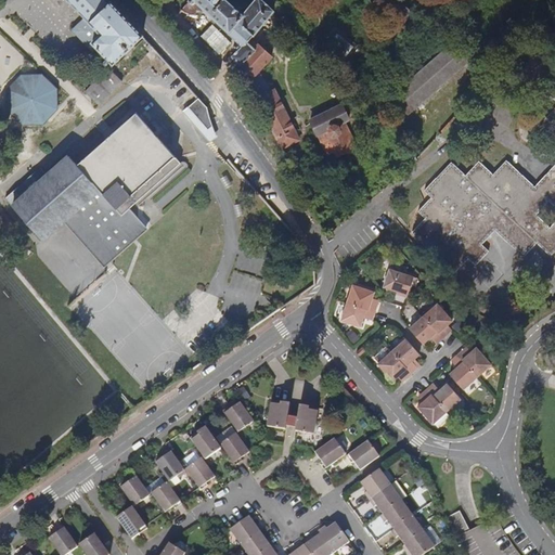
[(108,0),(65,0),(90,26),(103,40),(93,51),(108,66),(113,71),(130,55),(146,40),(108,0)]
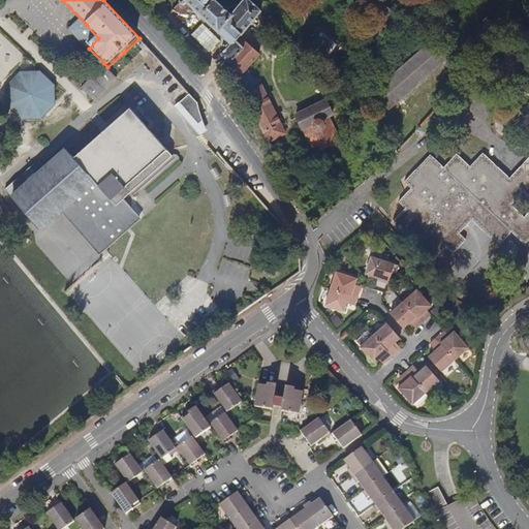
[(221,55),(222,57),(229,64),(226,66),(232,72),(234,72),(269,143),(285,133),(262,86),(260,86),(247,67),(259,54),(246,41),(242,44),(237,40),(243,34),(262,9),(250,0),(242,0),(231,13),(217,0),(178,0),(172,7),(174,9),(176,11),(179,12),(182,13),(185,13),(188,12),(191,11),(193,9),(230,43),(221,55)]
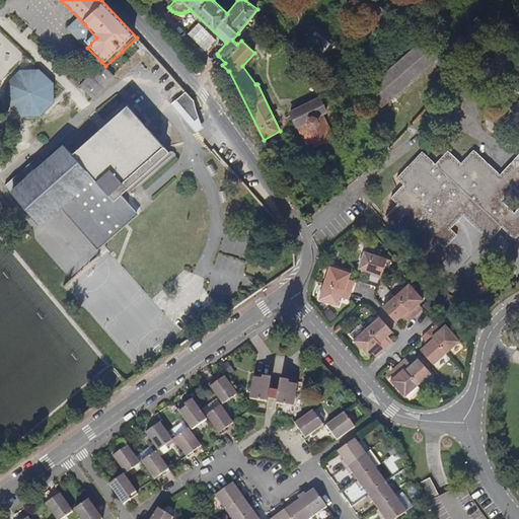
[(242,38),(238,33),(232,40),(237,44),(241,41),(242,38)]
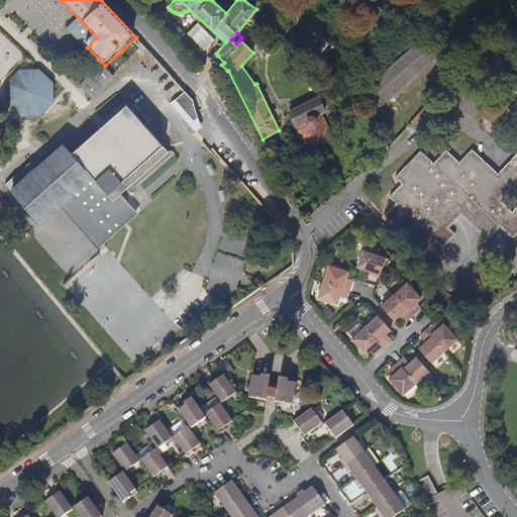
[(381,105),(434,58),(421,42),(368,90),(381,105)]
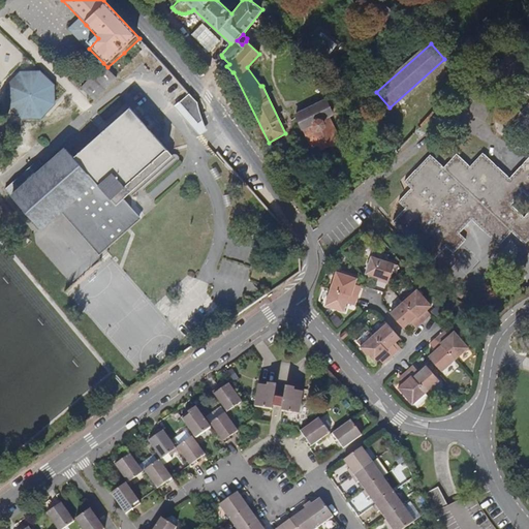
[(119,80),(103,63),(81,89),(94,102),(119,80)]
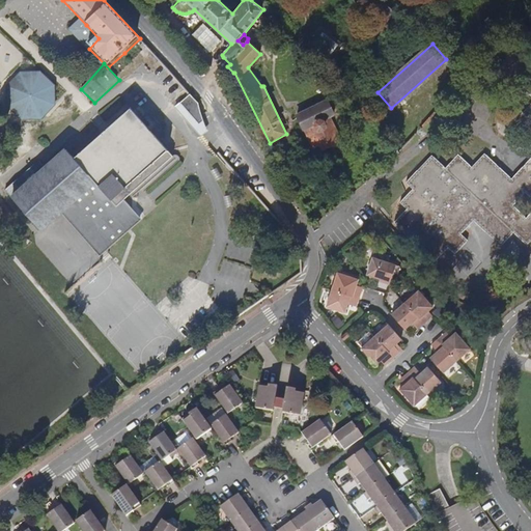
[(6,106),(11,114),(19,119),(27,122),(35,122),(44,119),(51,113),(55,106),(57,98),(56,88),(52,81),(46,75),(37,71),(28,71),(20,73),(14,77),(8,83),(5,90),(5,99),(6,106)]
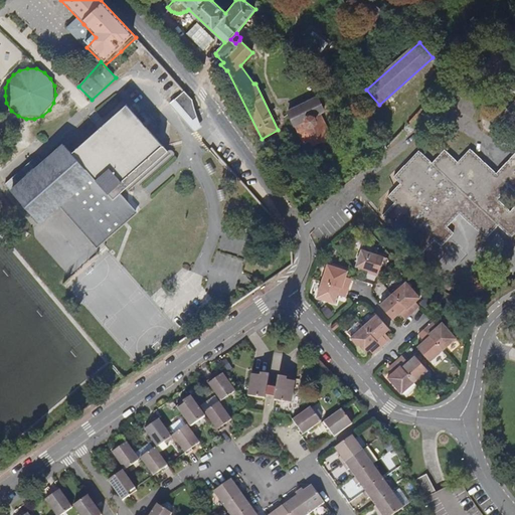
[(442,246),(454,232),(448,226),(460,214),(486,238),(498,225),(511,237),(514,233),(514,73),(506,83),(514,92),(514,100),(506,110),(514,117),(514,154),(497,174),(470,149),(458,162),(445,150),(433,163),(418,151),(394,177),(400,183),(388,196),(395,203),(382,216),(422,253),(435,240),(442,246)]
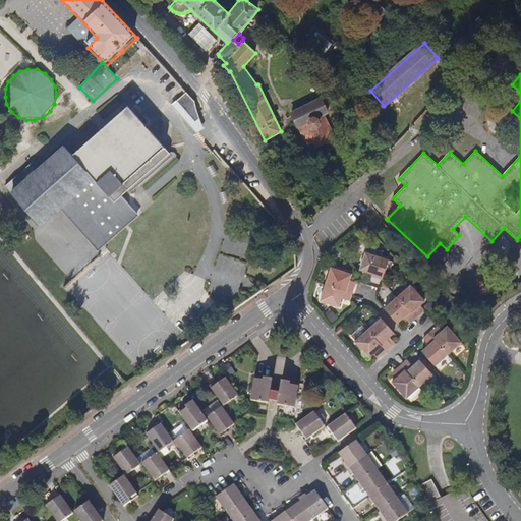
[(194,101),(187,92),(176,102),(186,114),(194,123),(199,119),(194,101)]
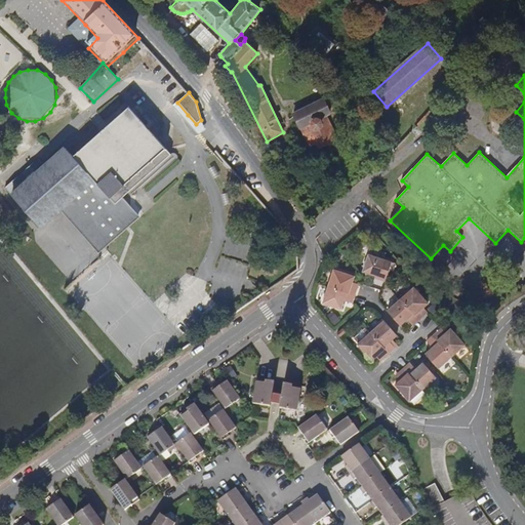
[(293,114),(304,135),(327,125),(324,118),(327,117),(330,115),(323,99),(293,114)]
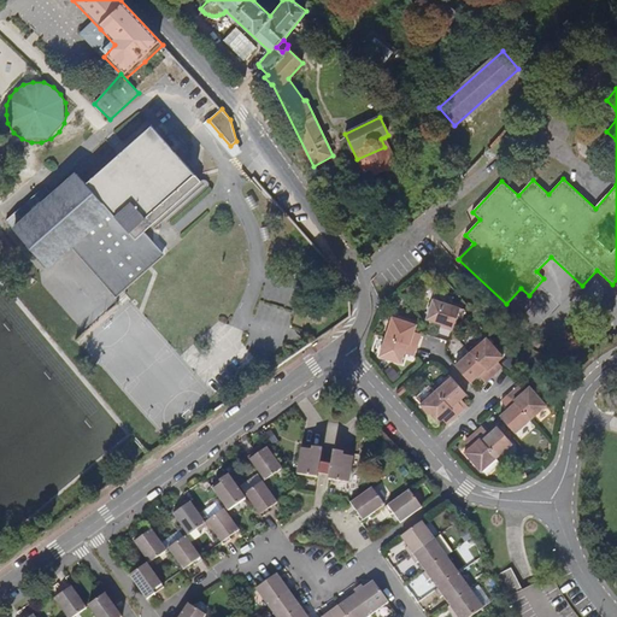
[(153,130),(87,188),(76,176),(11,233),(48,275),(74,253),(74,252),(116,300),(165,257),(156,247),(144,231),(199,183),(153,130)]
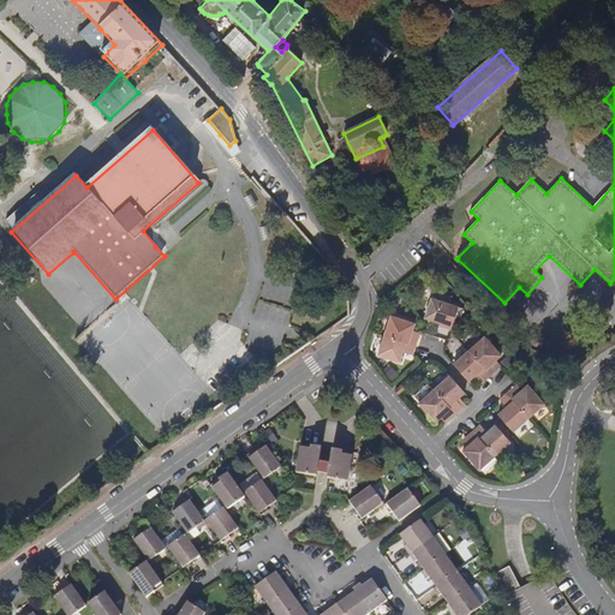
[(393,159),(383,137),(380,138),(383,147),(389,160),(393,159)]
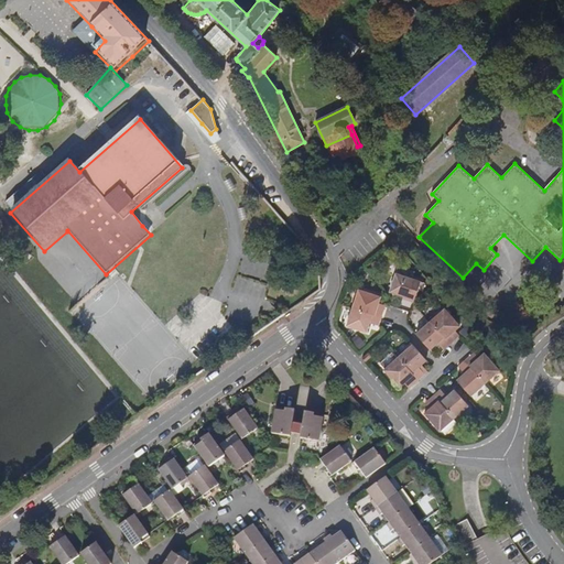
[(359,150),(357,147),(351,134),(326,145),(329,152),(333,159),(339,155),(340,160),(359,151),(359,150)]
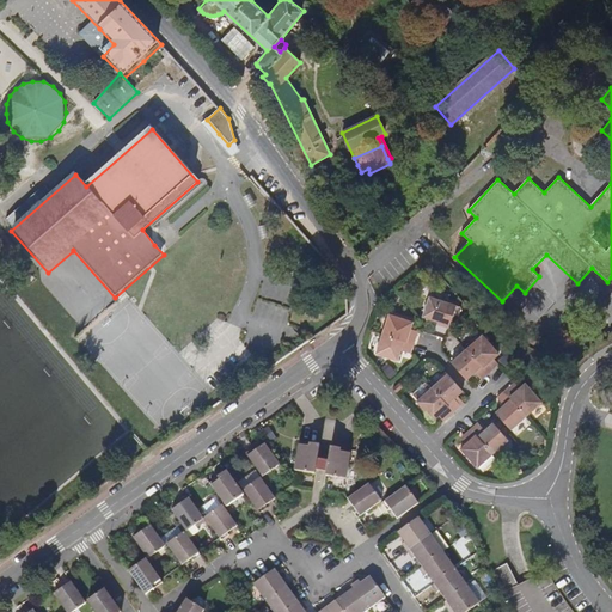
[(342,182),(361,172),(357,165),(338,176),(342,182)]
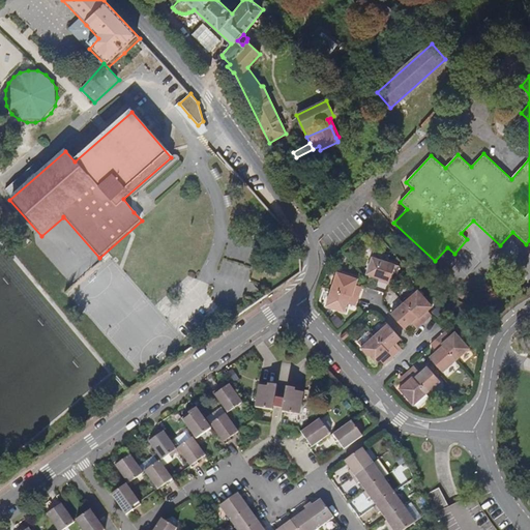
[(273,150),(277,159),(287,155),(282,146),(273,150)]
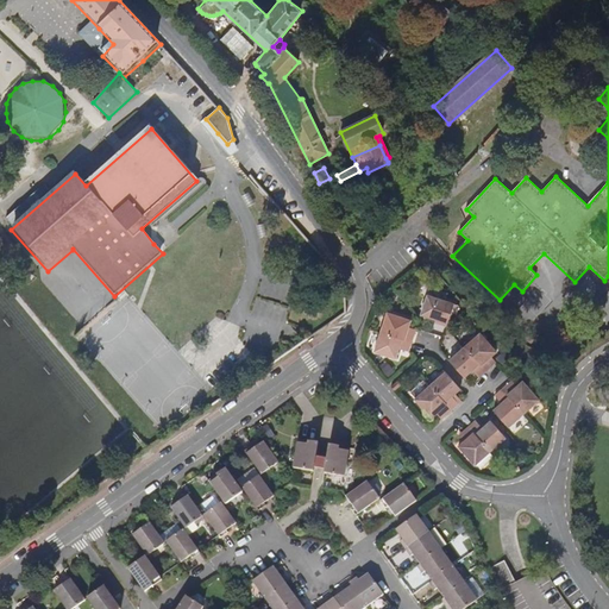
[(438,168),(425,175),(432,189),(445,181),(438,168)]
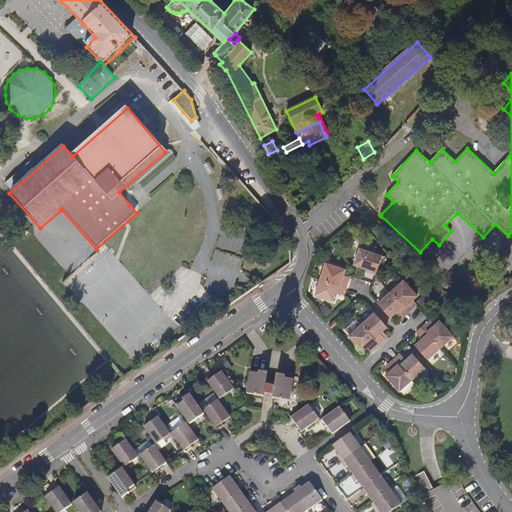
[(281,159),(273,163),(278,173),(286,169),(281,159)]
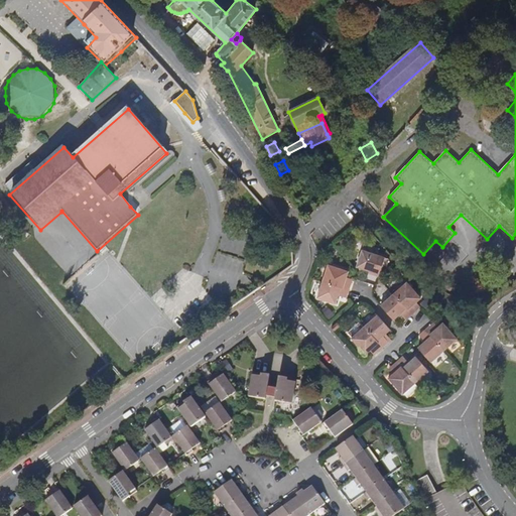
[(284,181),(289,192),(297,188),(292,177),(284,181)]
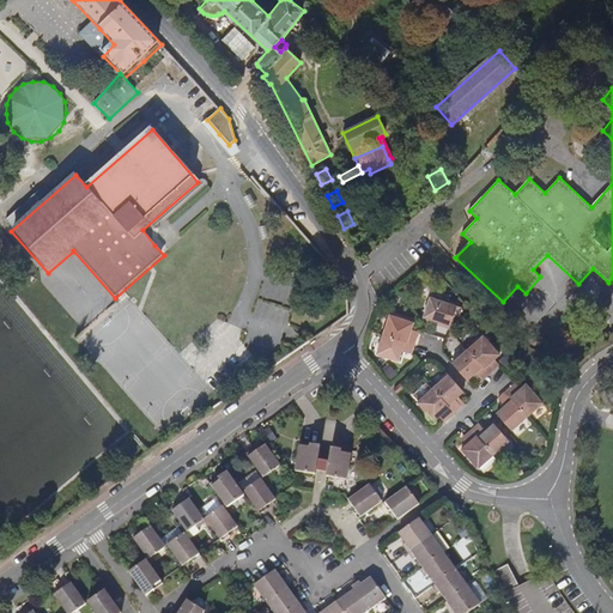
[(457,305),(431,297),(424,317),(451,326),(457,305)]
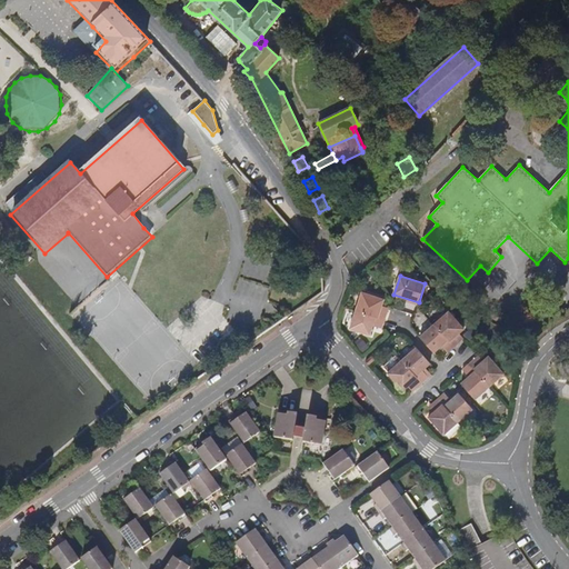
[(380,310),(382,306),(383,299),(362,292),(357,310),(385,320),(387,312),(380,310)]
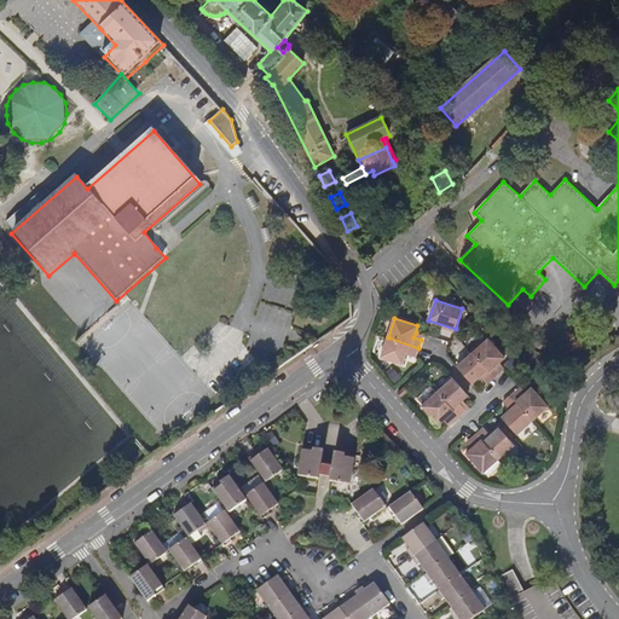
[(415,358),(418,348),(388,337),(381,358),(401,365),(405,354),(415,358)]
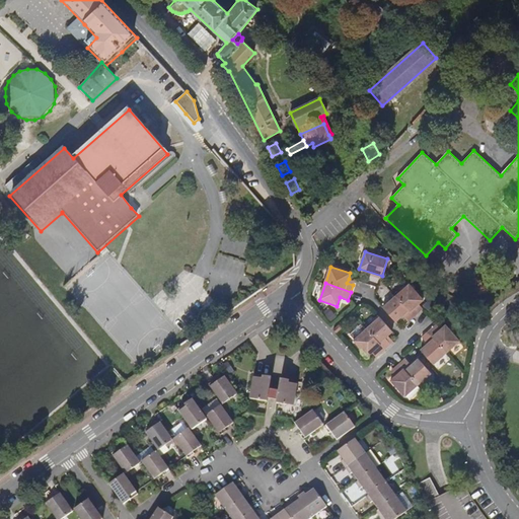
[(409,284),(395,295),(415,317),(421,312),(417,307),(420,304),(424,301),(409,284)]
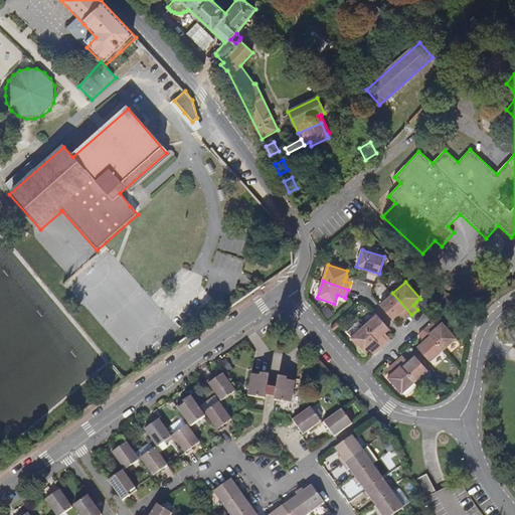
[(405,320),(411,315),(392,293),(379,304),(392,319),(399,313),(405,320)]
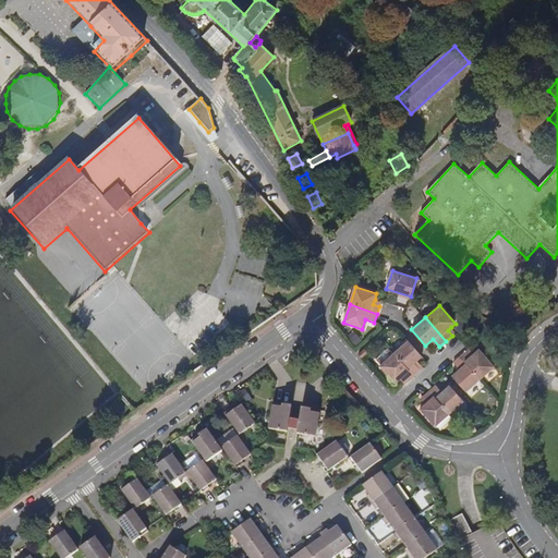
[(412,344),(409,341),(395,353),(414,376),(421,370),(415,363),(422,356),(412,344)]
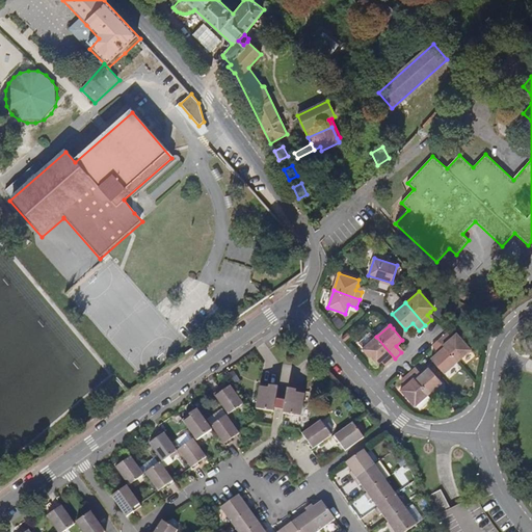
[(342,338),(345,341),(350,336),(348,333),(342,338)]
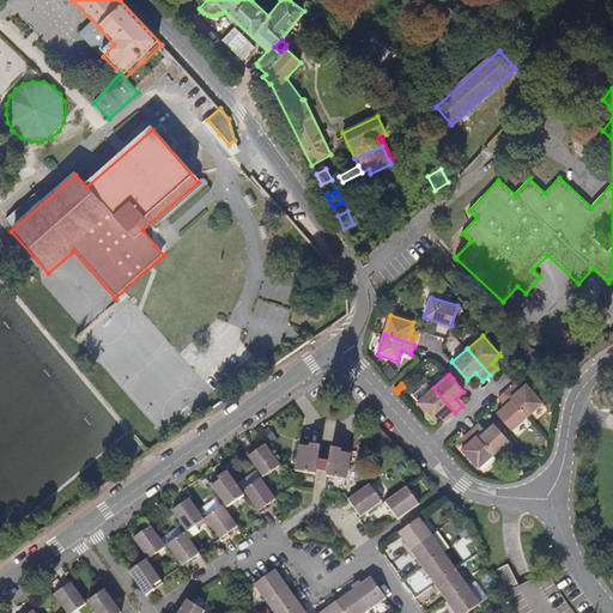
[(513,387),(507,392),(528,417),(544,404),(527,384),(522,389),(519,392),(513,387)]
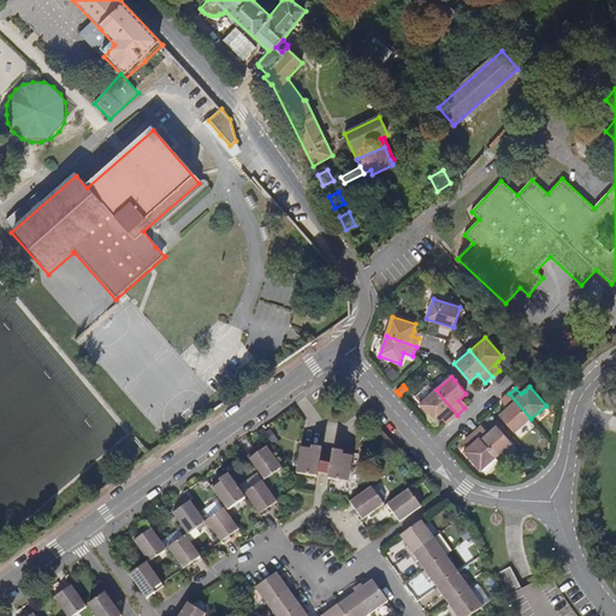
[(451,421),(457,415),(436,390),(420,403),(437,424),(443,419),(446,415),(451,421)]
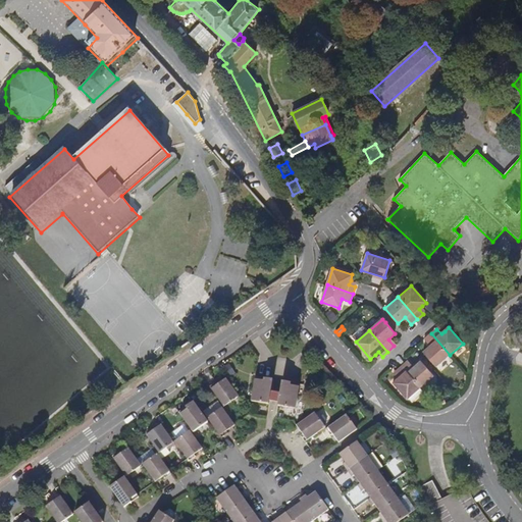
[(514,342),(519,348),(521,346),(521,334),(518,331),(512,334),(514,342)]
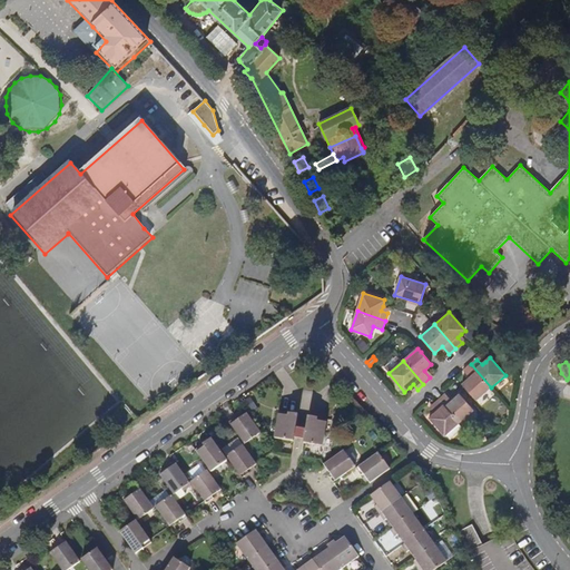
[(491,387),(471,364),(464,371),(471,379),(462,385),(477,401),(491,387)]
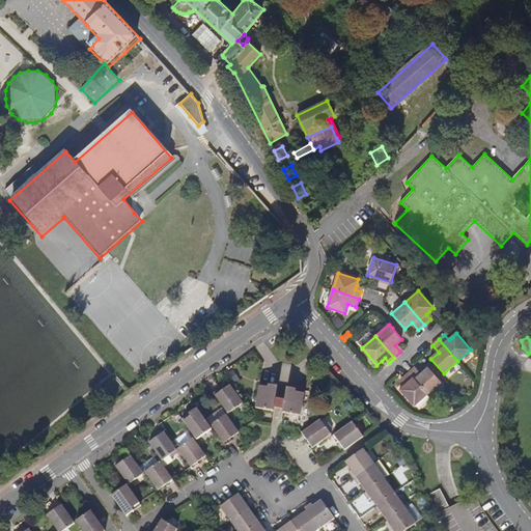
[(410,372),(428,393),(442,382),(429,366),(422,373),(416,367),(410,372)]
